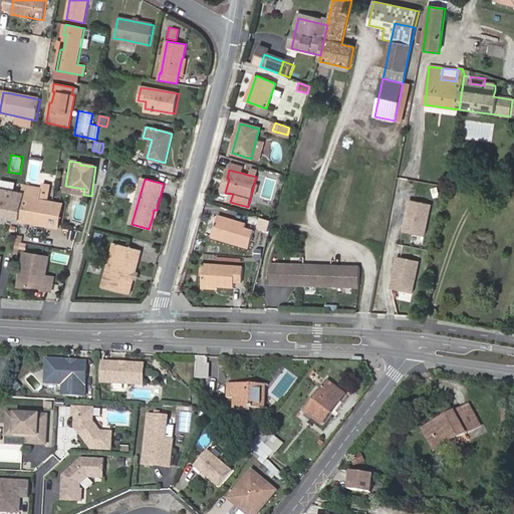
[(0,217),(58,227),(62,204),(40,200),(42,190),(25,186),(24,193),(0,189),(0,217)]
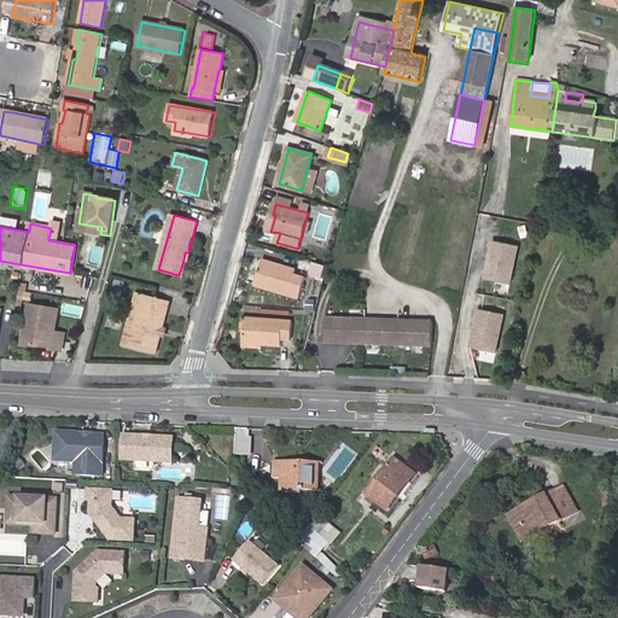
[(511,286),(518,248),(494,243),(485,281),(511,286)]
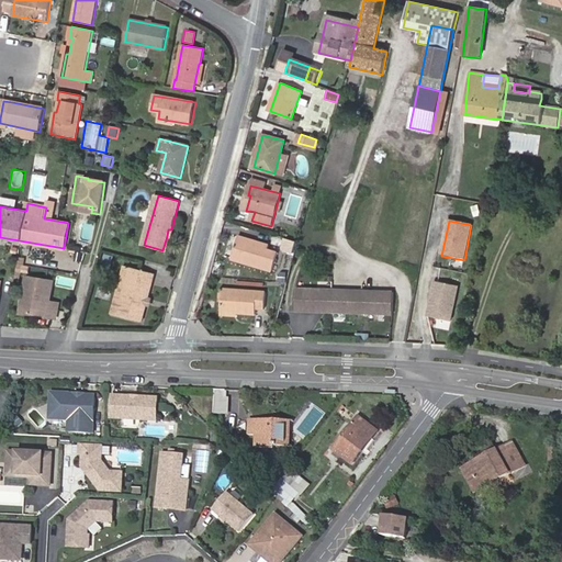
[(272,271),(279,253),(267,249),(268,245),(238,236),(232,259),(272,271)]
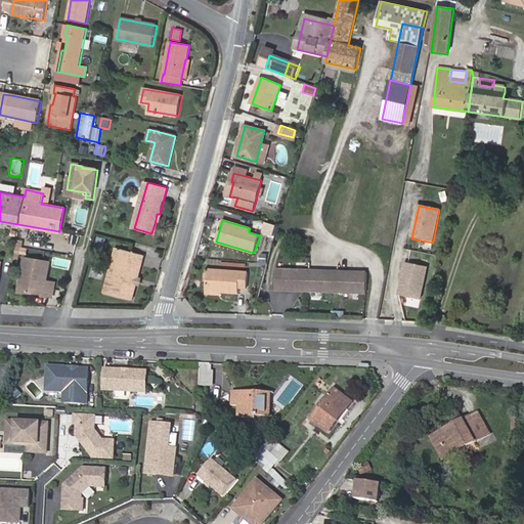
[(101,248),(104,238),(97,236),(94,245),(101,248)]
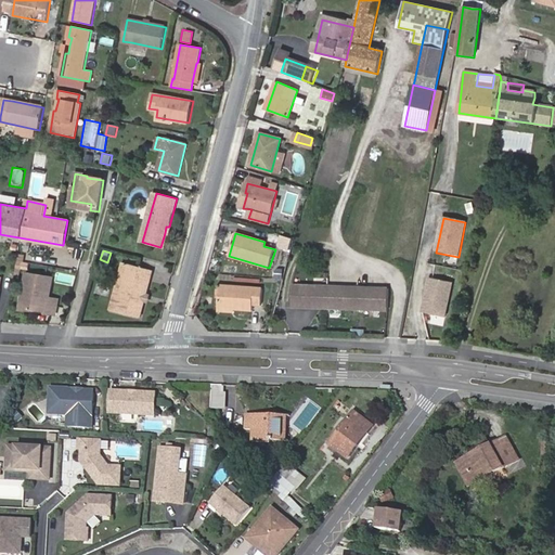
[(110,310),(116,312),(129,266),(121,263),(110,310)]
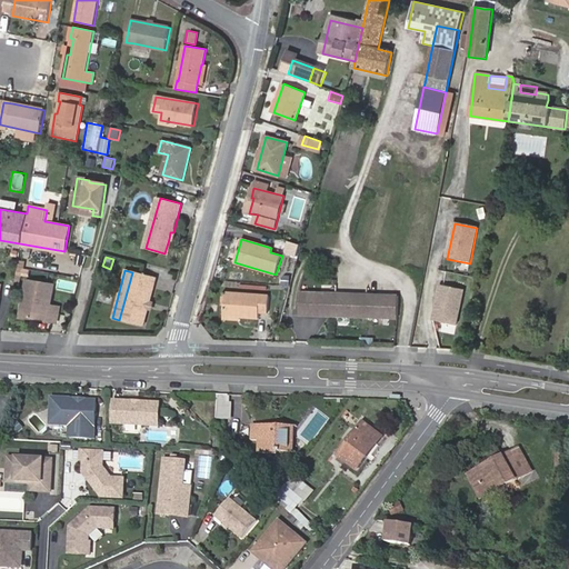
[(147,309),(149,302),(156,278),(132,272),(119,320),(142,327),(147,309)]
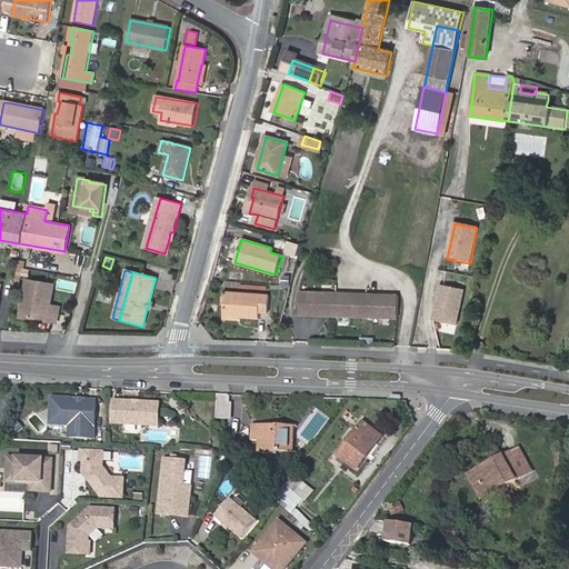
[(53,285),(27,280),(23,298),(28,299),(25,318),(47,319),(47,321),(57,322),(59,307),(50,306),(53,285)]
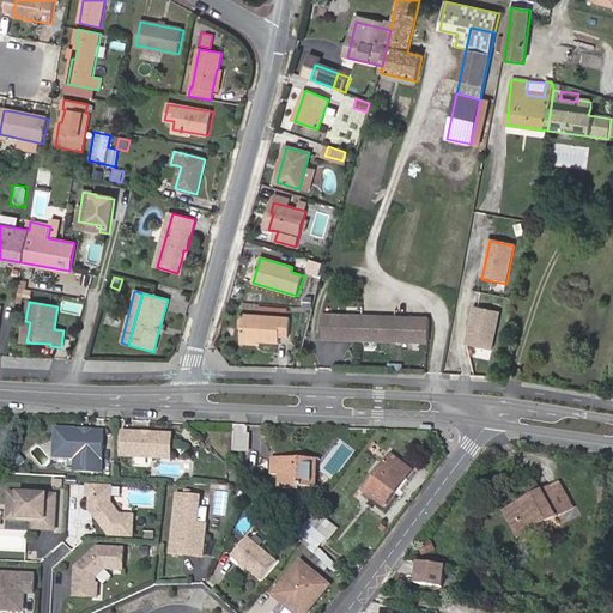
[(501,314),(475,308),(467,347),(492,352),(501,314)]
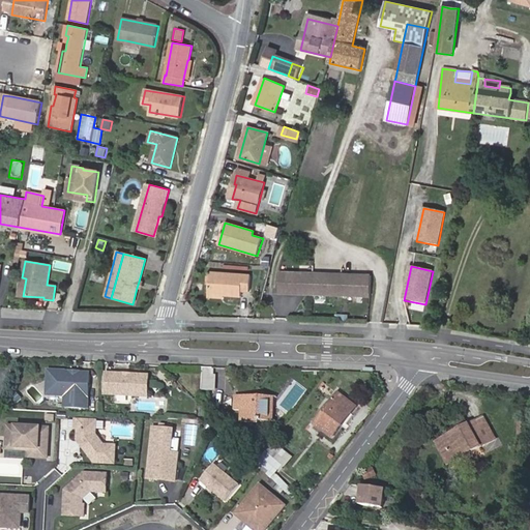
[(209,295),(241,297),(242,291),(251,292),(251,275),(210,273),(209,295)]
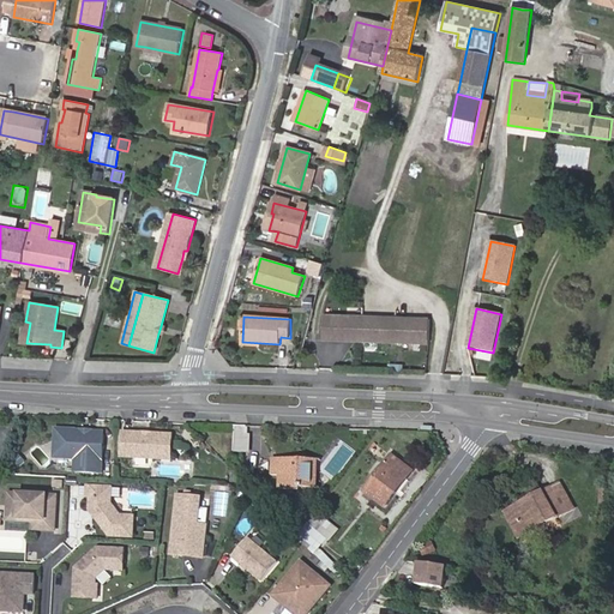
[(432,320),(326,317),(326,339),(431,343),(432,320)]
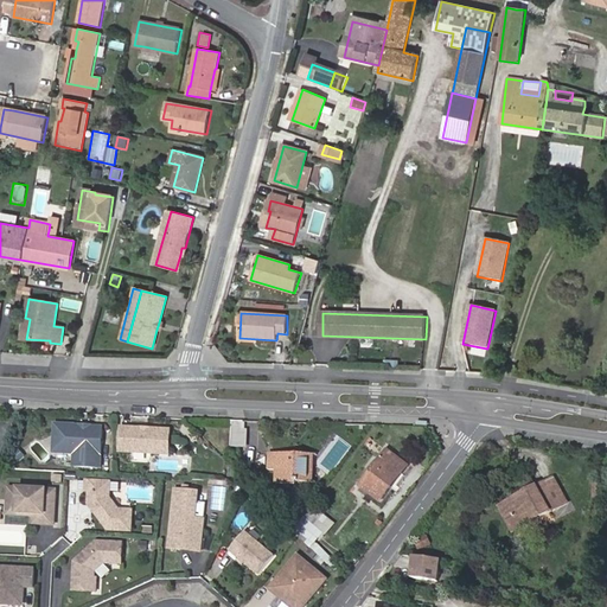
[(247,422),(232,421),(231,446),(246,447),(247,422)]
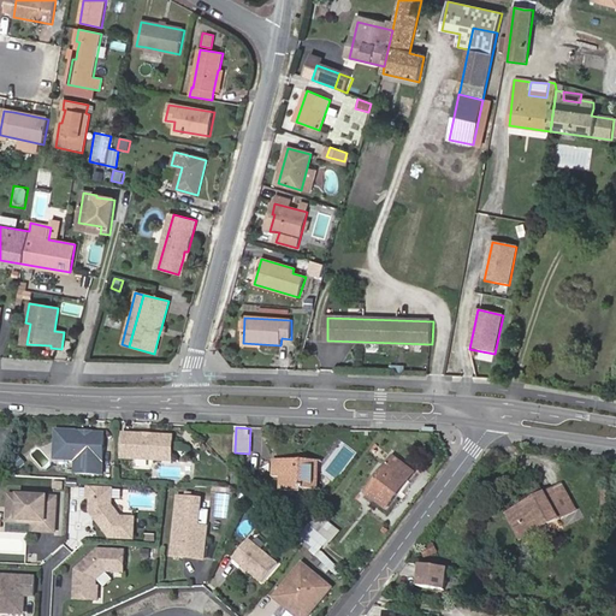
[(76,460),(75,473),(102,474),(105,436),(93,434),(90,437),(84,437),(81,432),(76,432),(76,431),(55,430),(54,450),(58,455),(71,455),(76,460)]
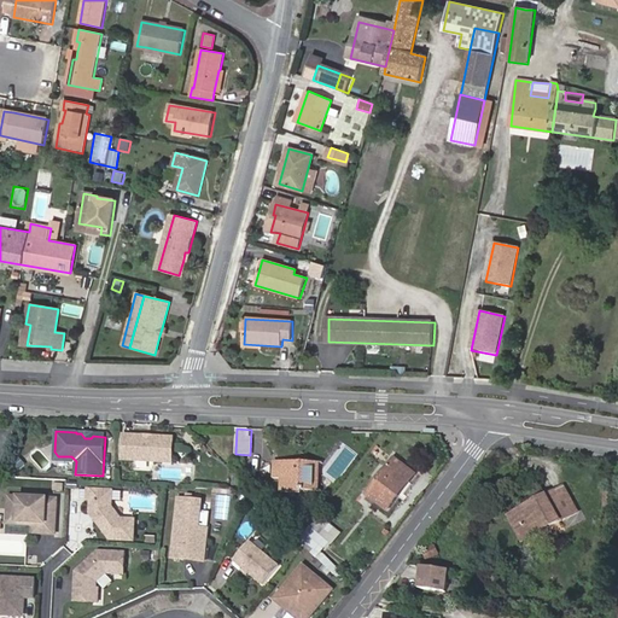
[(123,437),(122,460),(173,462),(174,437),(135,436),(133,438),(123,437)]
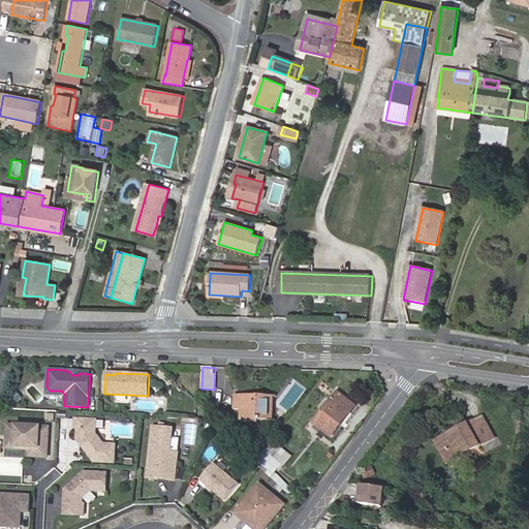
[(47,394),(65,395),(61,391),(50,391),(47,386),(47,394)]
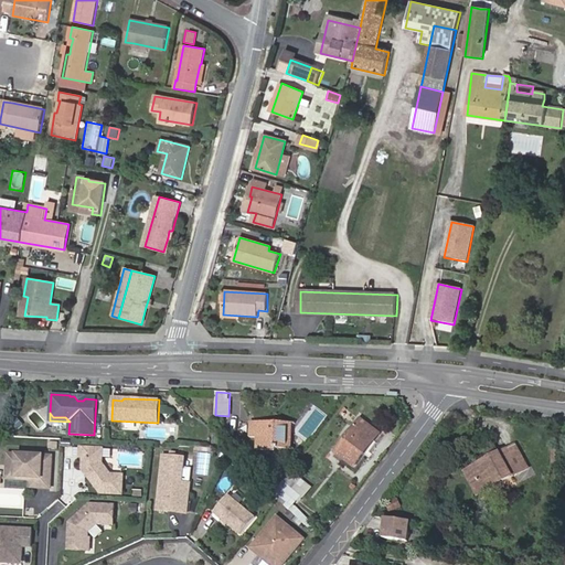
[(24,425),(19,418),(13,423),(19,429),(24,425)]
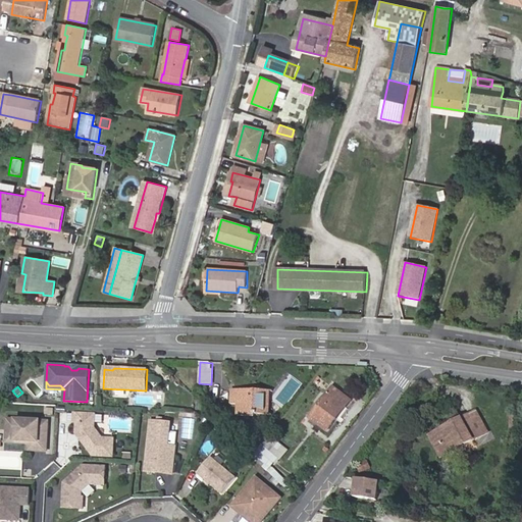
[(351,401),(332,387),(310,418),(328,431),(351,401)]
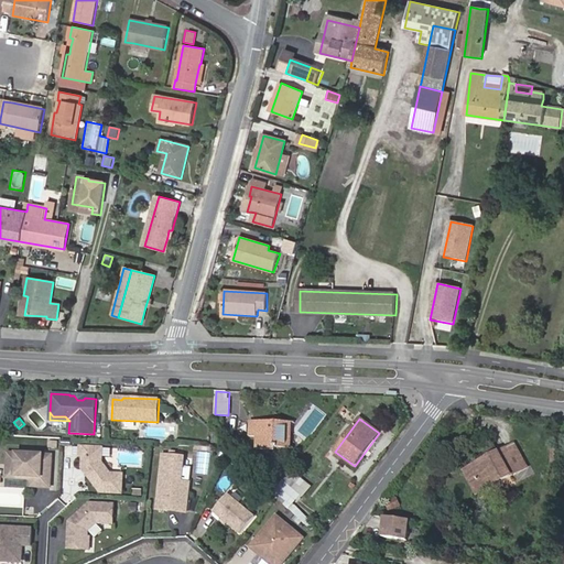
[(292,448),(293,422),(250,421),(250,436),(258,436),(258,448),(272,449),(272,447),(292,448)]
